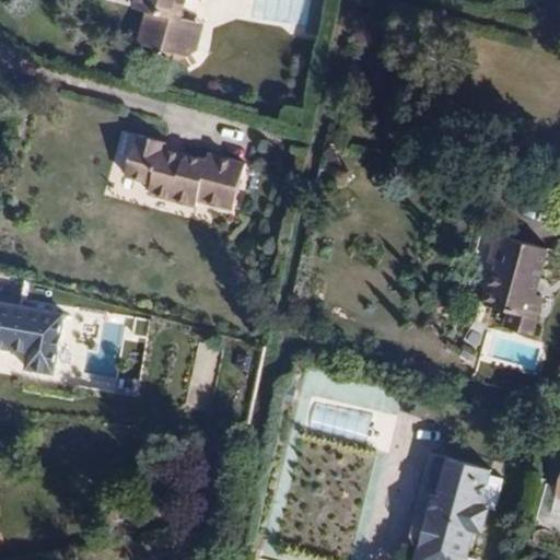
[(187,0),(139,0),(138,7),(150,11),(141,43),(164,49),(173,65),(196,50),(191,44),(197,24),(183,20),(187,0)]
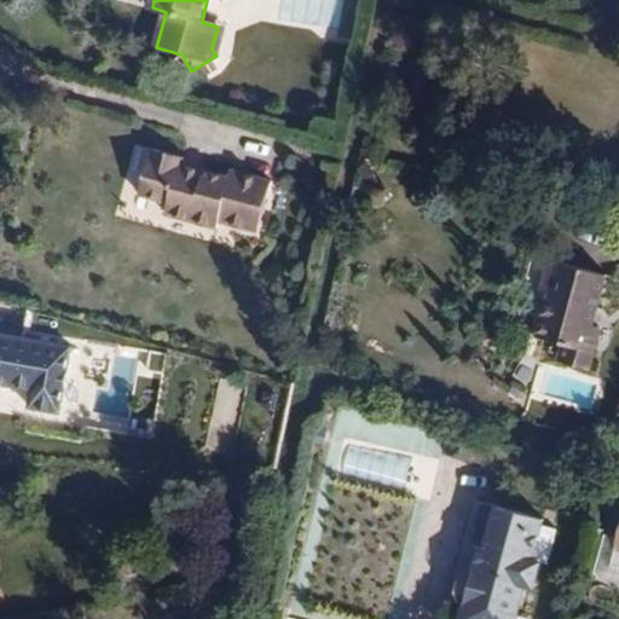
[(217,229),(219,221),(221,214),(252,223),(259,198),(266,201),(272,183),(229,171),(227,177),(181,165),(183,157),(152,149),(140,194),(169,203),(166,214),(217,229)]
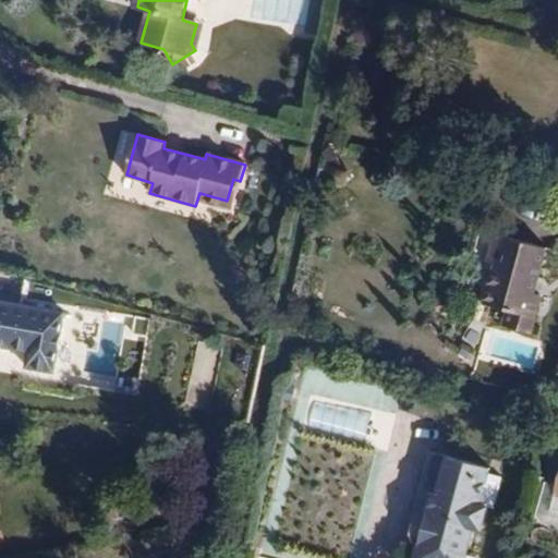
[(199,193),(197,199),(231,209),(240,181),(233,179),(227,201),(199,193)]
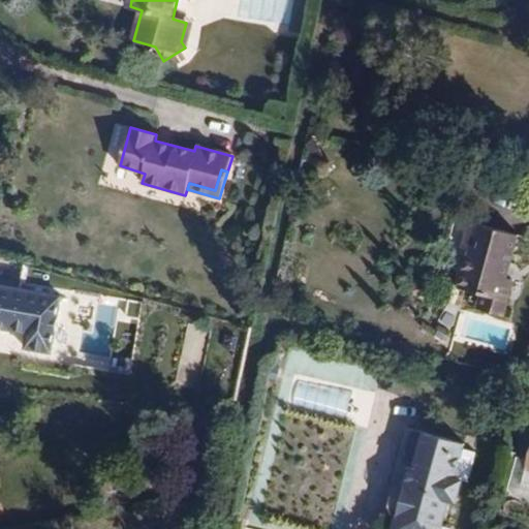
[(476,251),(467,282),(516,296),(520,282),(510,279),(523,237),(476,223),(469,249),(476,251)]
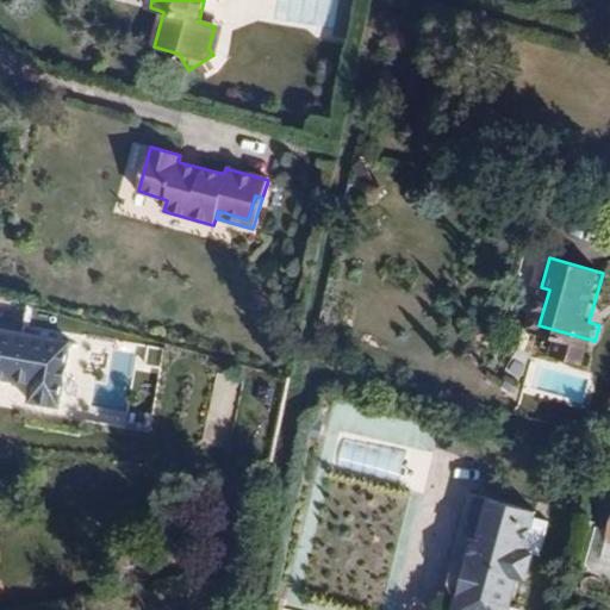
[(595,341),(539,325),(536,332),(562,340),(558,359),(587,366),(595,341)]
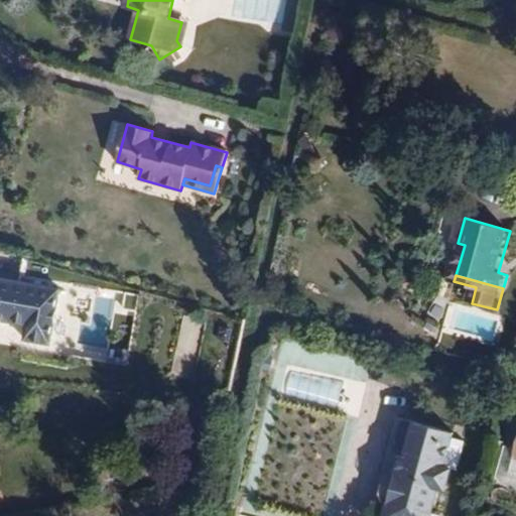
[(49,344),(59,289),(0,278),(0,319),(26,325),(23,339),(49,344)]
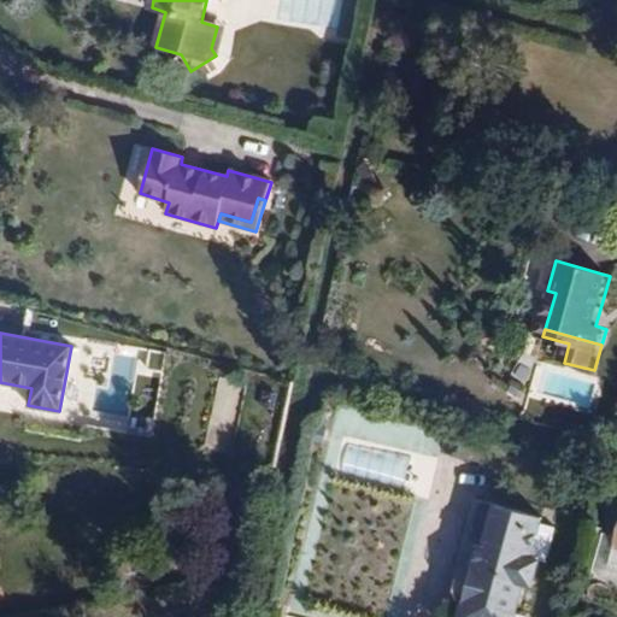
[(469,501),(439,616),(493,616),(495,612),(513,616),(521,585),(529,587),(536,562),(528,560),(538,519),(494,509),(483,552),(477,550),(488,506),(469,501)]
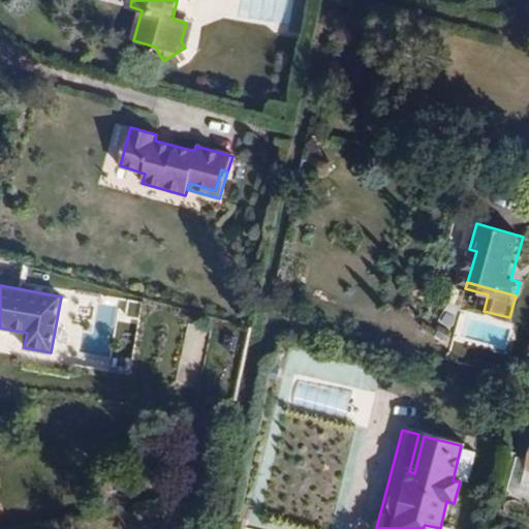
[(414,473),(424,436),(418,434),(409,471),(414,473)]
